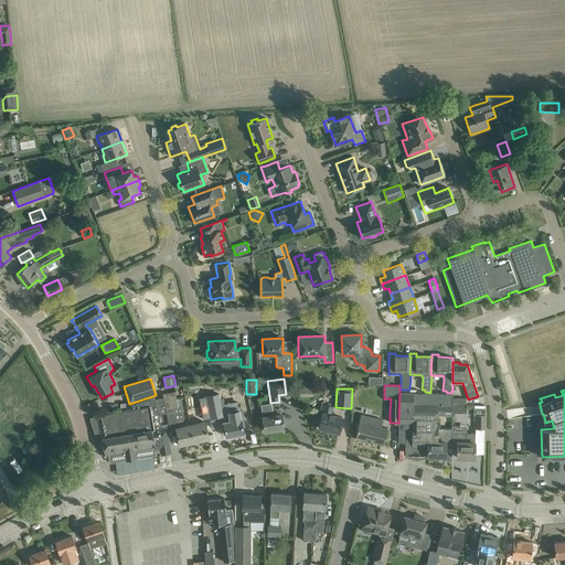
[(176,428),(183,426),(182,419),(184,419),(181,406),(179,406),(176,391),(162,394),(162,397),(166,413),(170,430),(177,429),(176,428)]
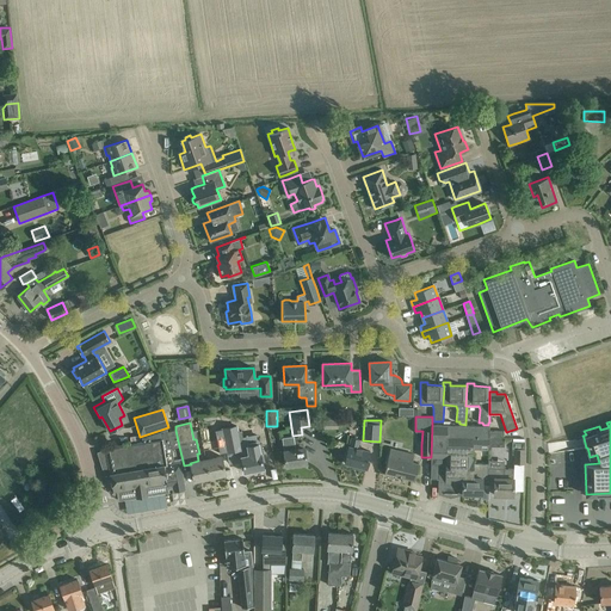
[(431,464),(431,479),(438,479),(438,493),(463,494),(463,493),(481,494),(481,499),(488,499),(489,486),(481,486),(482,477),(487,477),(487,468),(487,463),(474,463),(474,461),(473,461),(473,458),(473,448),(488,449),(488,425),(483,425),(466,425),(460,424),(432,424),(431,457),(431,464)]
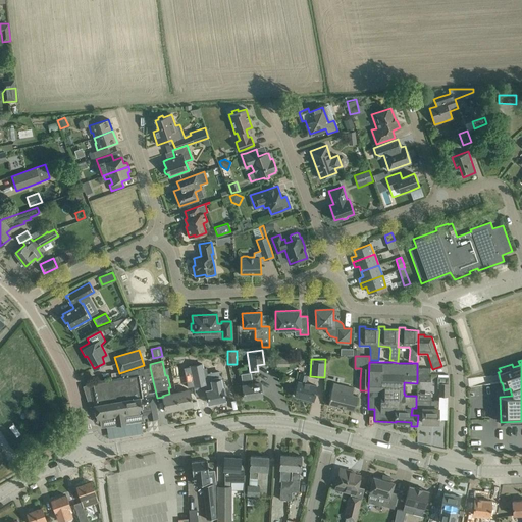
[(202,363),(191,365),(191,366),(195,385),(205,383),(206,389),(209,403),(225,400),(222,387),(225,386),(223,378),(209,381),(206,367),(203,367),(202,363)]
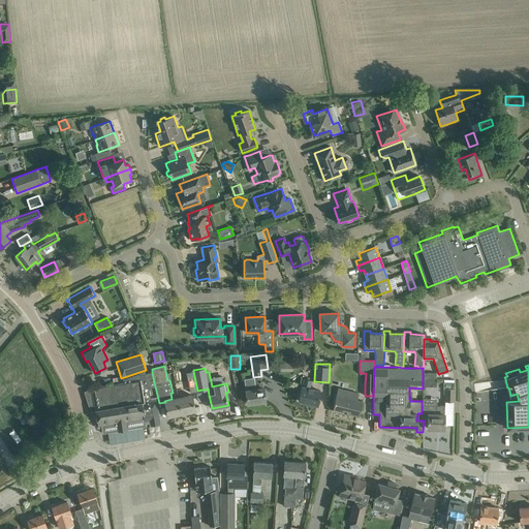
[(193,371),(186,372),(189,389),(190,393),(196,392),(197,392),(197,391),(193,371)]
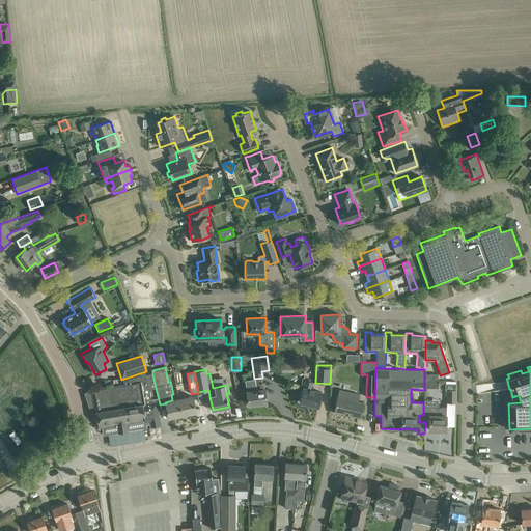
[(87,393),(85,393),(89,408),(90,410),(91,414),(95,413),(98,423),(98,425),(100,426),(102,426),(104,436),(108,435),(128,431),(128,430),(143,427),(146,427),(145,422),(150,421),(150,426),(161,425),(160,420),(157,401),(151,402),(149,389),(156,388),(152,373),(145,375),(145,373),(144,373),(122,380),(124,384),(116,385),(91,389),(92,391),(92,392),(87,393)]
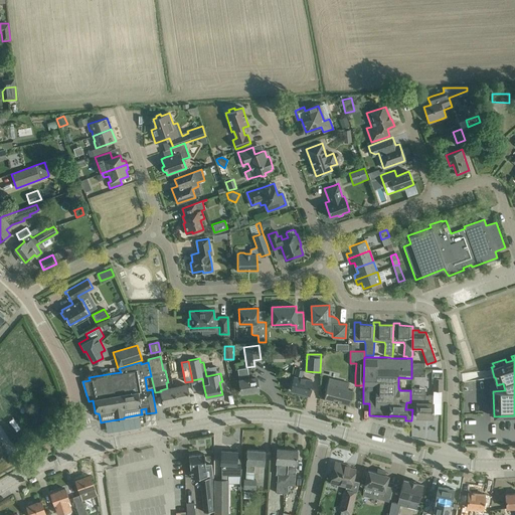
[(254,366),(246,367),(237,369),(240,392),(259,390),(256,377),(255,377),(254,366)]
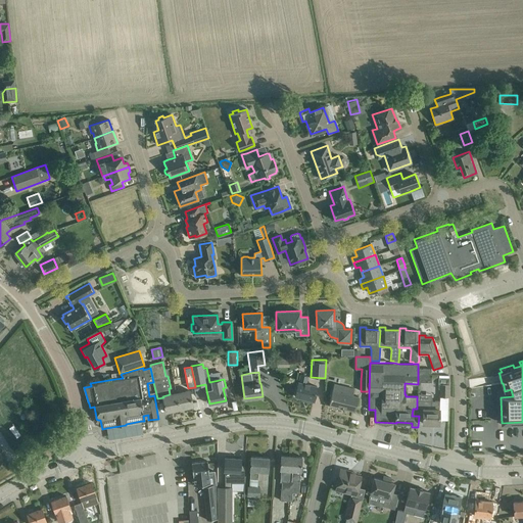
[(313,400),(314,400),(317,387),(306,384),(308,376),(300,374),(295,395),(306,398),(305,401),(312,402),(313,400)]
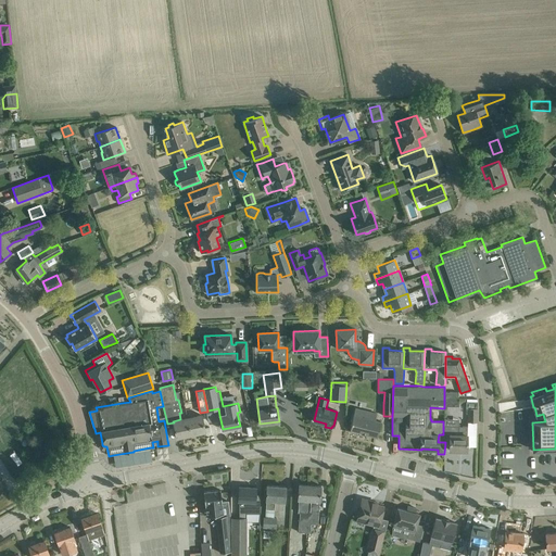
[(466,402),(466,408),(468,408),(467,421),(477,421),(477,402),(466,402)]
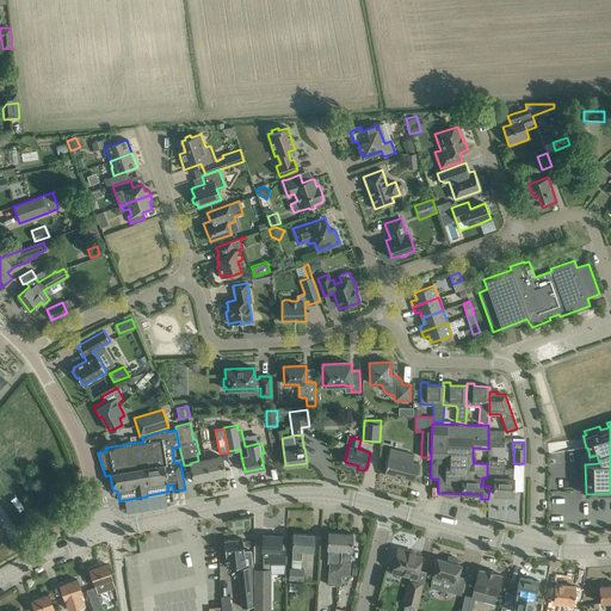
[(390,448),(384,473),(386,473),(387,475),(392,476),(394,475),(414,480),(418,468),(419,463),(412,462),(414,454),(409,452),(402,450),(390,448)]
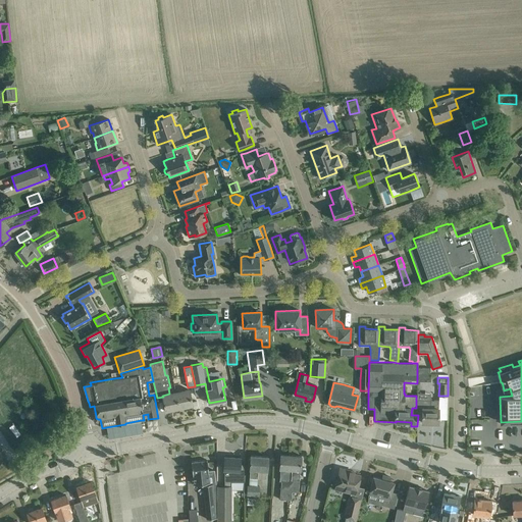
[(189,389),(175,393),(178,408),(193,405),(189,389)]
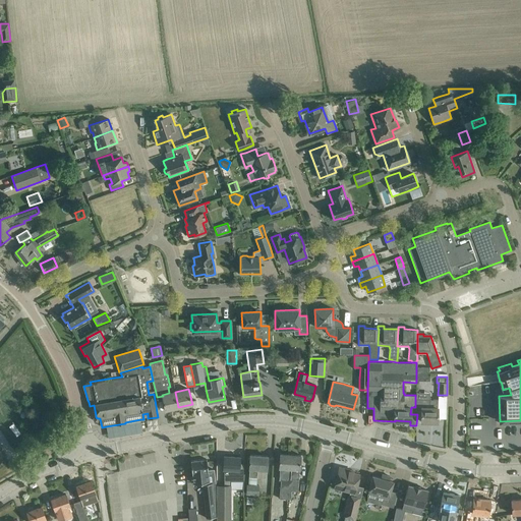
[(163,396),(165,409),(178,407),(175,392),(169,393),(162,395),(163,396)]
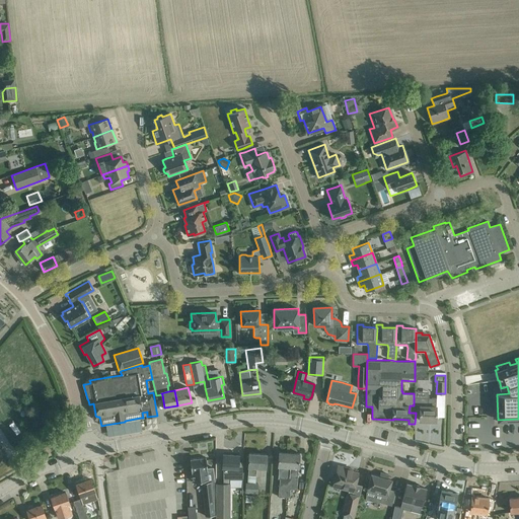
[(414,397),(414,405),(420,405),(420,420),(436,421),(436,398),(414,397)]
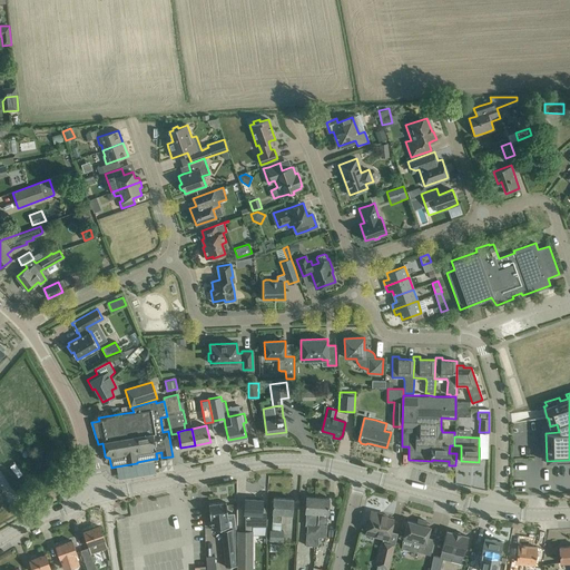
[(315,497),(306,495),(305,507),(305,512),(305,513),(306,513),(305,526),(306,526),(305,544),(313,546),(315,523),(318,524),(320,507),(315,507),(315,497)]
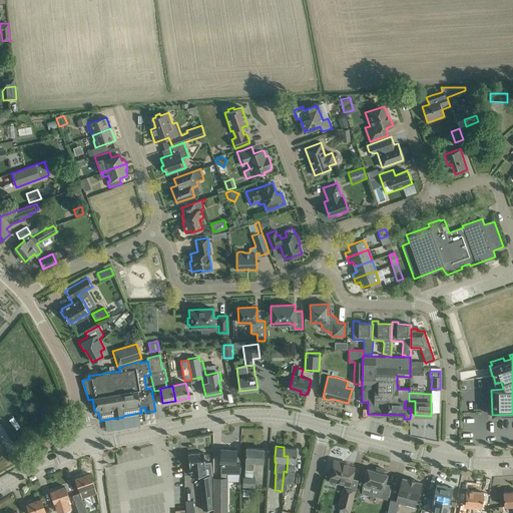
[(296,448),(284,447),(284,456),(288,456),(287,472),(284,471),(282,491),(286,491),(287,483),(293,483),(296,458),(296,448)]
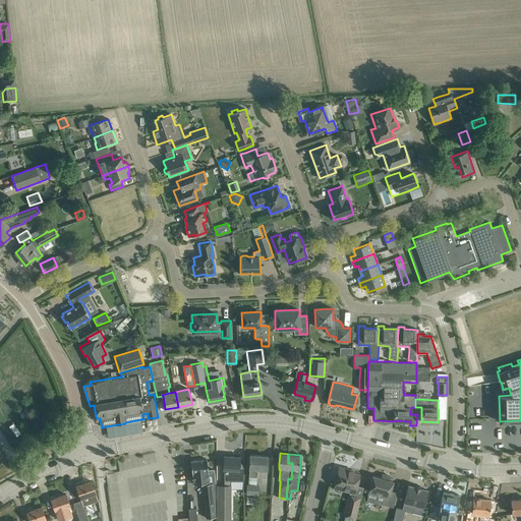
[(267,470),(268,456),(250,455),(248,476),(256,477),(257,469),(267,470)]
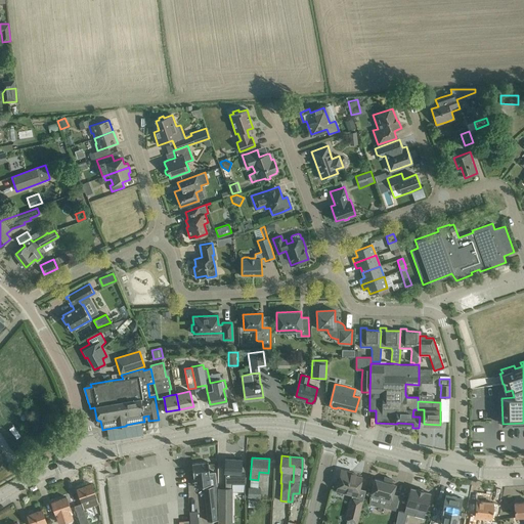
[(224,469),(224,472),(225,472),(225,488),(231,488),(231,483),(245,483),(245,466),(241,466),(242,460),(225,459),(224,469)]
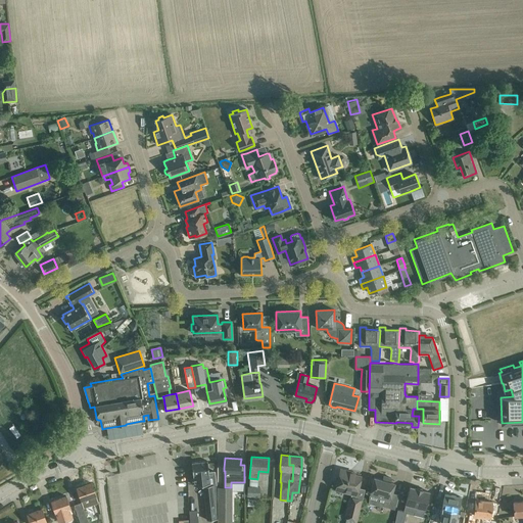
[(194,485),(203,484),(204,485),(203,486),(206,520),(218,519),(216,484),(215,471),(208,472),(207,461),(191,463),(193,475),(194,485)]
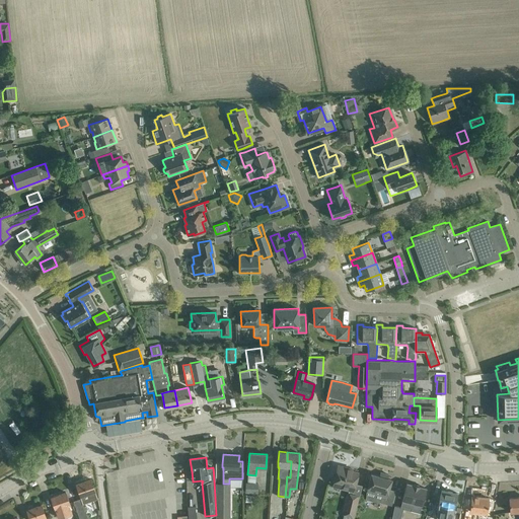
[(347,467),(338,465),(332,486),(349,490),(353,491),(358,472),(347,469),(347,467)]
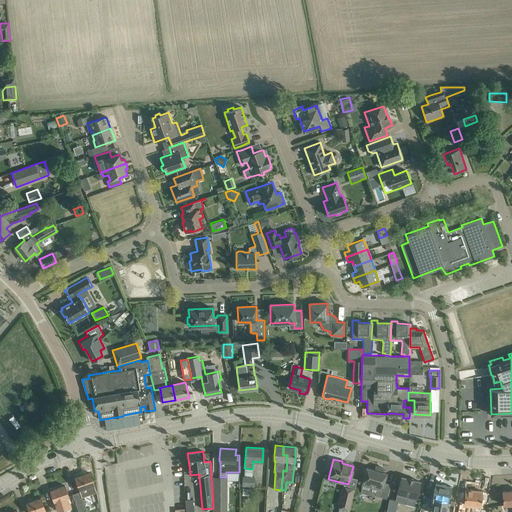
[(362,484),(361,492),(374,496),(375,495),(386,498),(387,494),(390,484),(383,482),(386,473),(382,472),(383,468),(375,466),(374,470),(366,467),(363,477),(361,484),(362,484)]
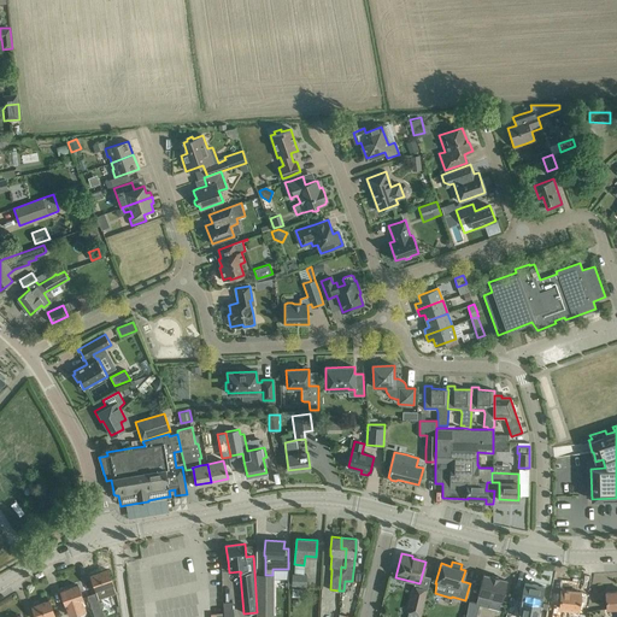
[(107,570),(90,576),(94,587),(95,589),(94,589),(95,593),(98,599),(99,599),(107,597),(116,593),(113,585),(107,570)]
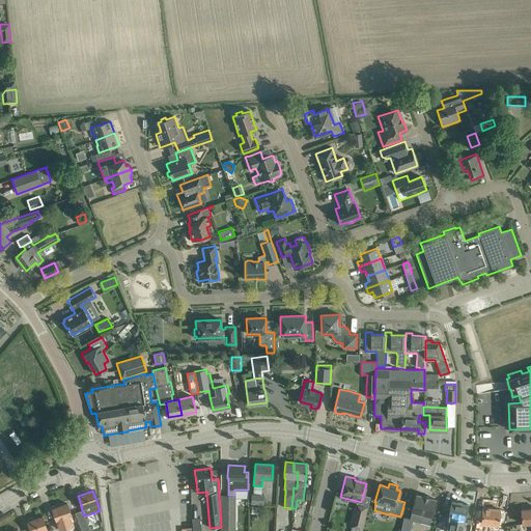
[(221,530),(235,530),(235,495),(234,495),(228,495),(221,495),(221,530)]
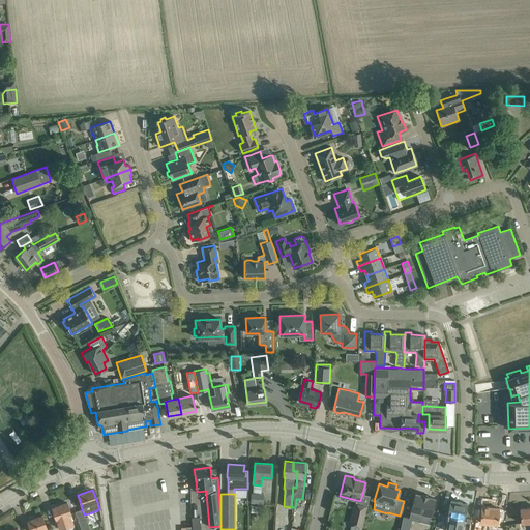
[(264,495),(249,494),(249,503),(263,504),(264,495)]
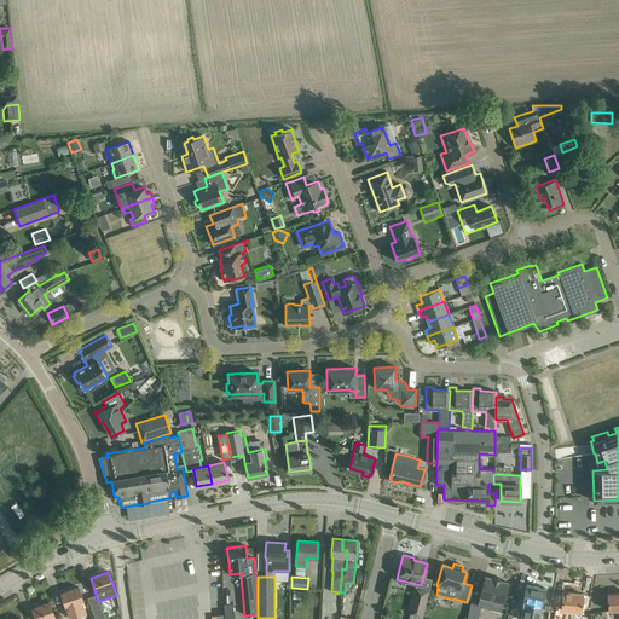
[(490,608),(501,612),(508,583),(485,577),(480,596),(479,603),(490,606),(490,608)]
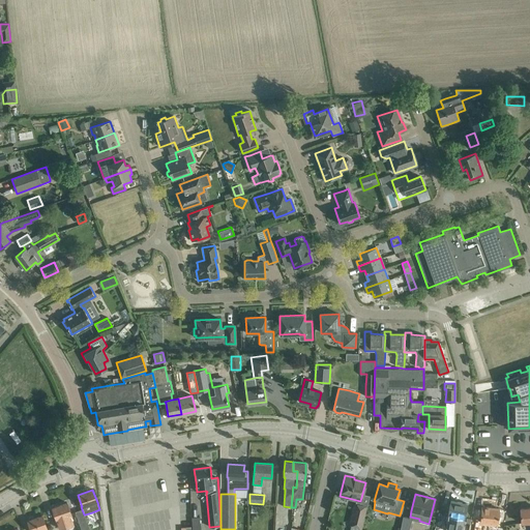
[(351,525),(349,529),(360,529),(366,507),(359,505),(360,501),(356,500),(355,504),(354,504),(349,525),(351,525)]
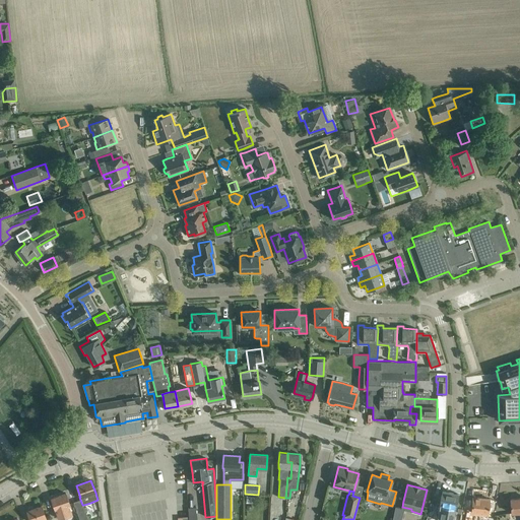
[(438,513),(436,519),(453,519),(456,504),(458,494),(442,491),(440,501),(440,505),(438,513)]
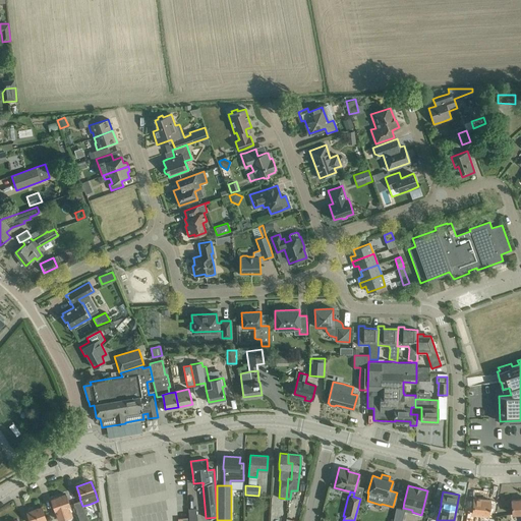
[(66,494),(51,499),(54,509),(55,511),(58,520),(71,515),(68,507),(70,506),(69,504),(66,494)]
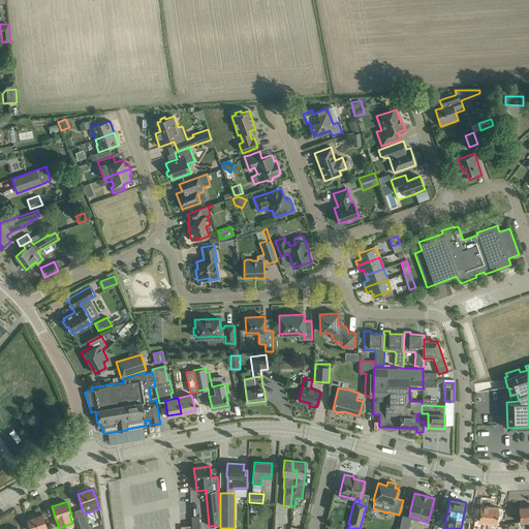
[(497,507),(480,506),(479,522),(486,522),(485,528),(495,528),(496,523),(497,507)]
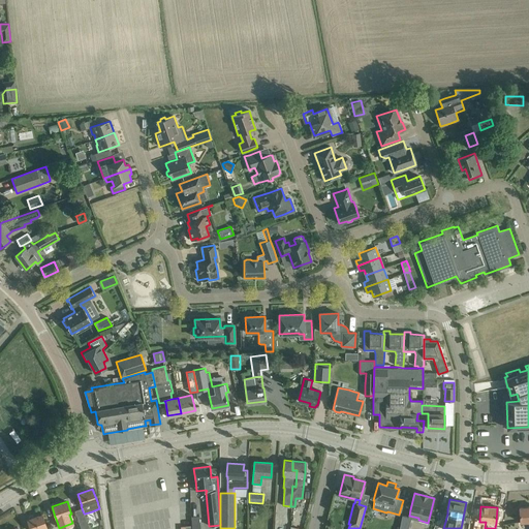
[(528,528),(528,506),(519,507),(520,522),(528,522),(528,528)]
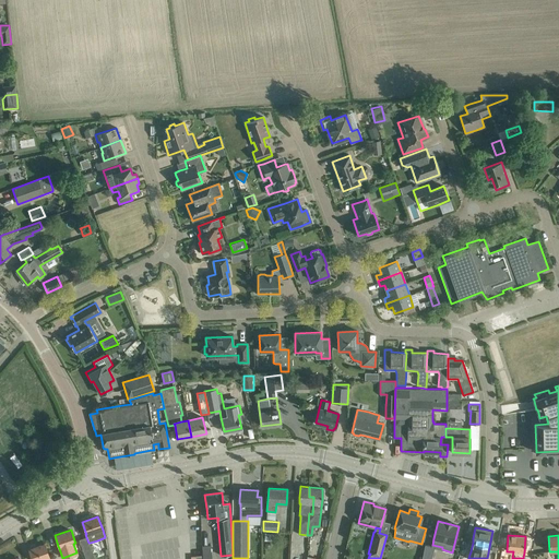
[(31,548),(28,549),(32,558),(49,558),(49,557),(48,554),(45,544),(36,547),(35,545),(34,545),(31,546),(30,547),(31,548)]
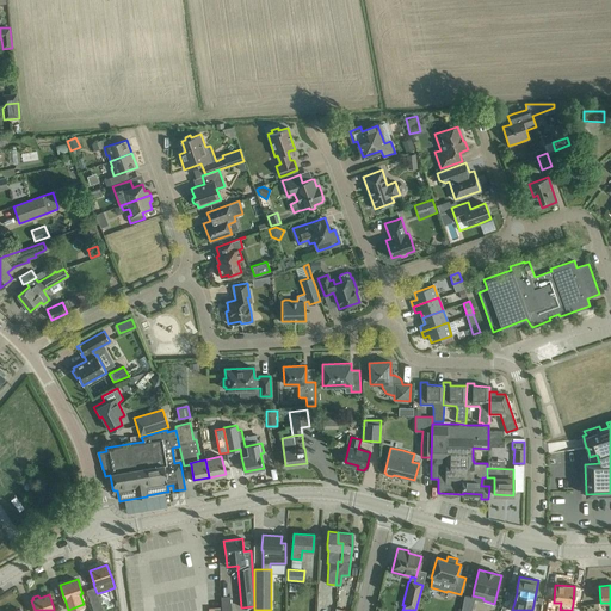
[(221,596),(220,610),(232,610),(233,594),(221,596)]
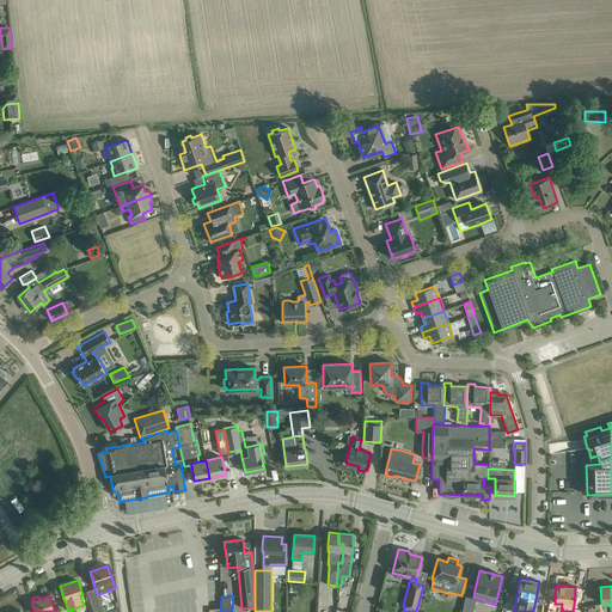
[(471,611),(476,599),(465,597),(460,611),(471,611)]
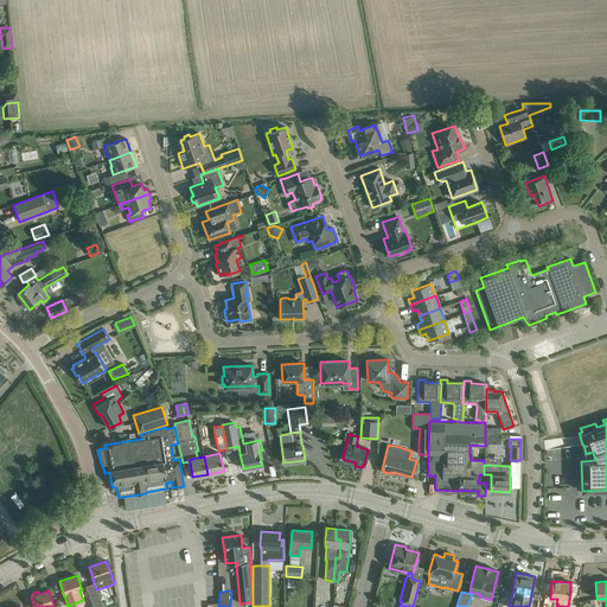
[(103,606),(100,596),(90,600),(93,606),(103,606)]
